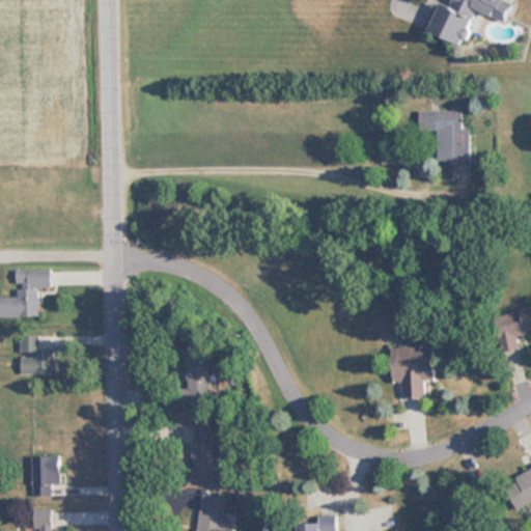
[(466,42),(479,8),(508,20),(514,0),(450,0),(450,1),(446,0),(443,0),(431,29),(466,42)]
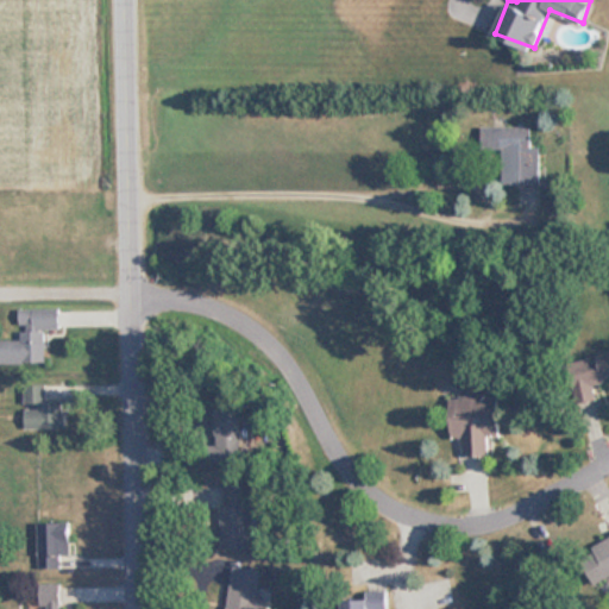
[(540,144),(533,144),(533,125),(482,126),(482,150),(503,149),(503,182),(540,182),(540,144)]
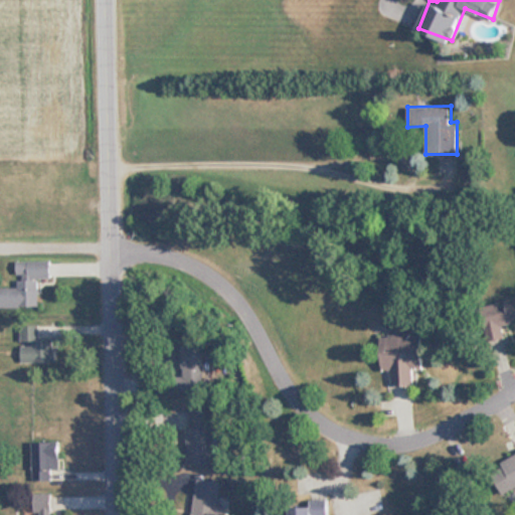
[(0,287),(0,307),(37,307),(37,278),(50,278),(50,262),(16,262),(16,288),(0,287)]
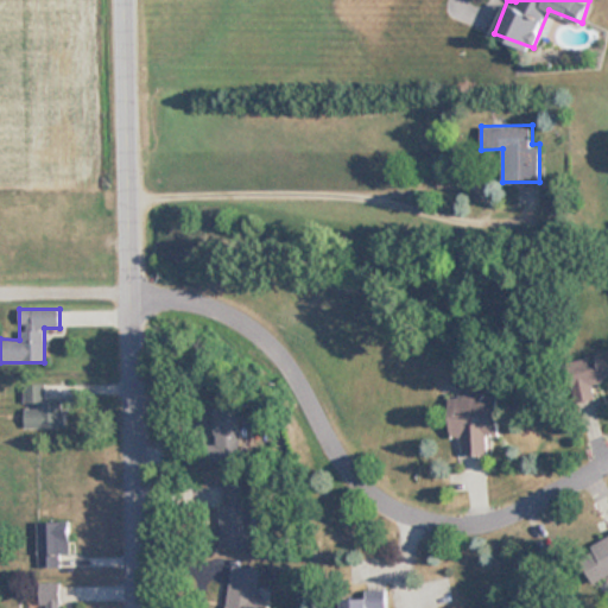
[(578,401),(601,397),(596,375),(607,373),(607,353),(571,361),(578,401)]
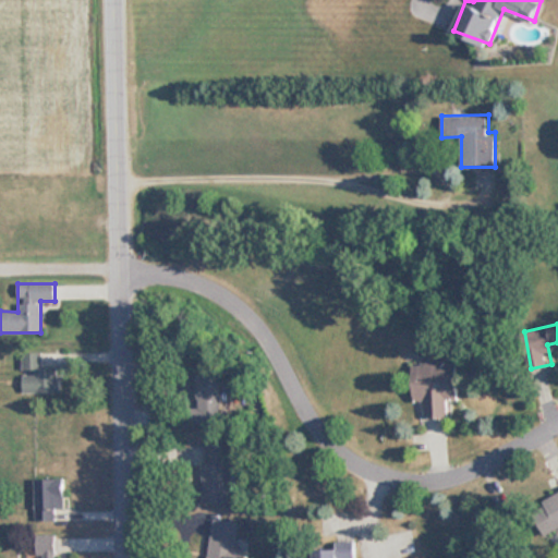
[(23,353),(23,392),(62,392),(62,353),(23,353)]
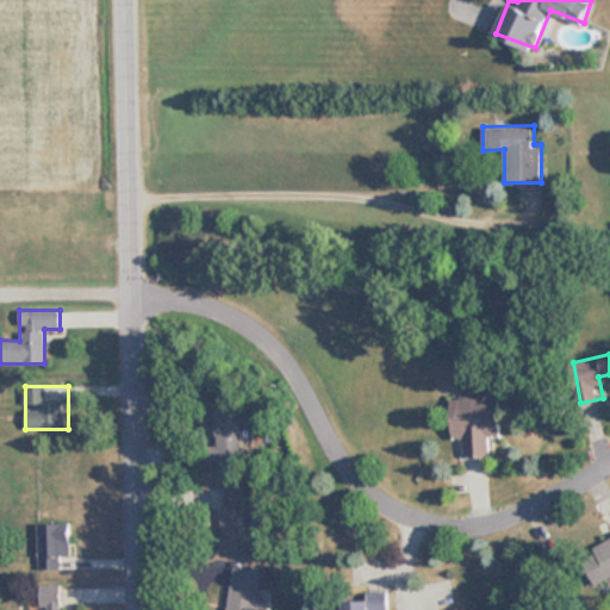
[(453,397),(454,439),(465,437),(466,456),(491,455),(491,436),(503,435),(500,396),(453,397)]
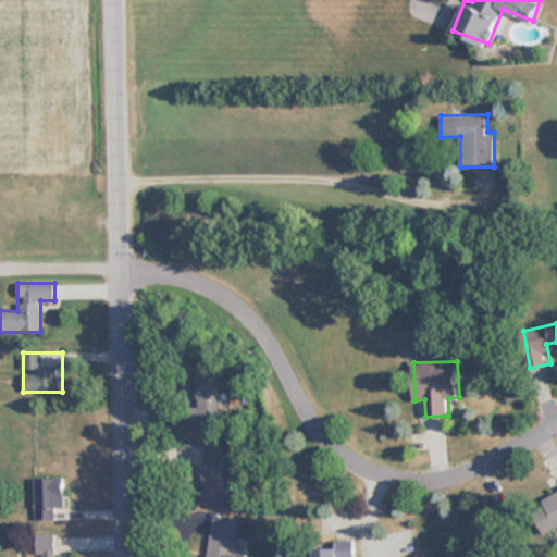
[(199,373),(199,423),(223,423),(223,373),(199,373)]
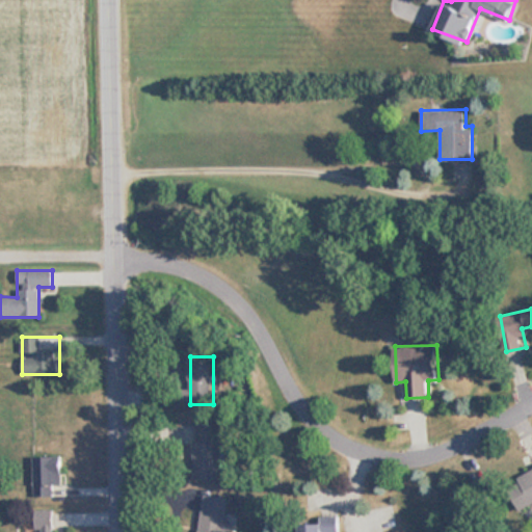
[(218,479),(218,423),(194,423),(194,479),(218,479)]
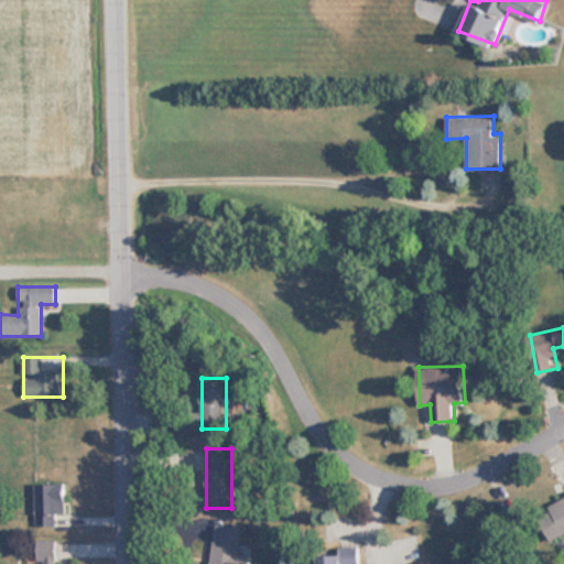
[(35,484),(36,527),(67,525),(66,484),(35,484)]
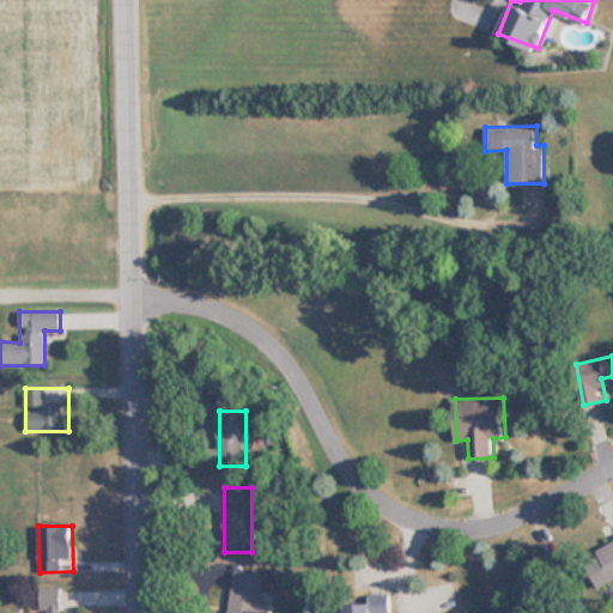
[(612,580),(612,541),(582,558),(599,588),(612,580)]
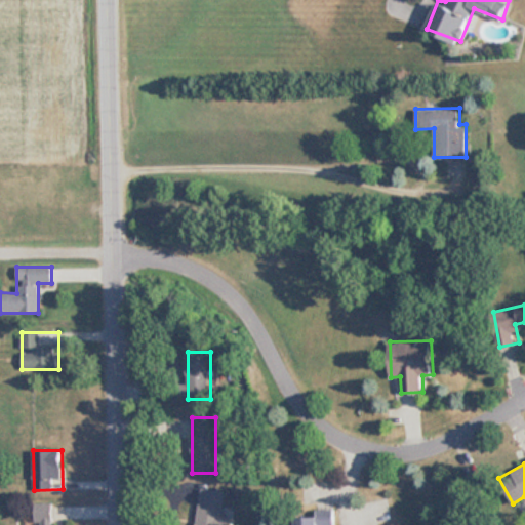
[(196,524),(221,524),(226,491),(201,487),(196,524)]
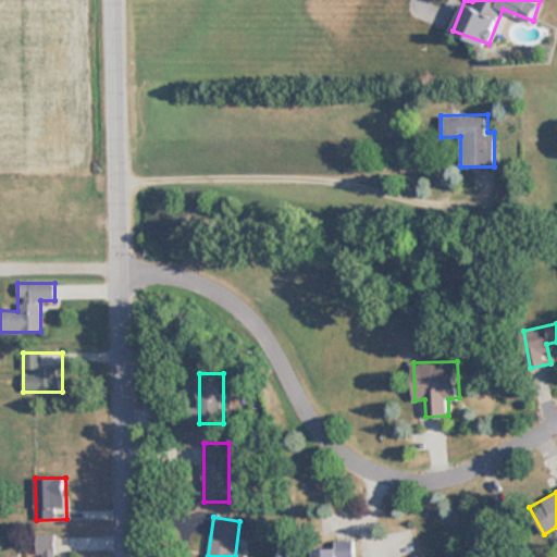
[(56,556),(56,534),(37,534),(37,556),(56,556)]
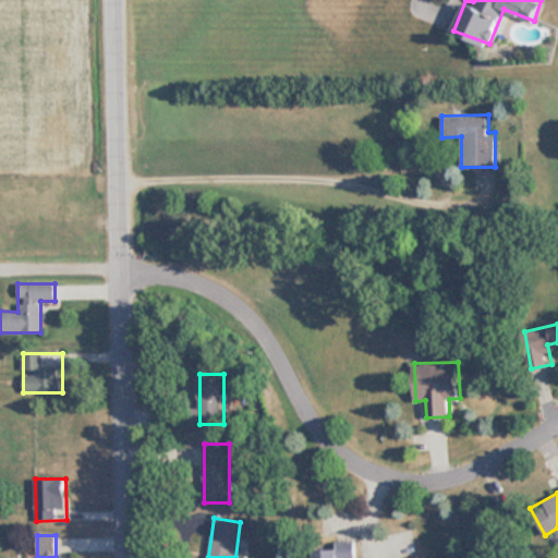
[(356,557),(356,541),(337,541),(337,548),(313,548),(313,557),(356,557)]
